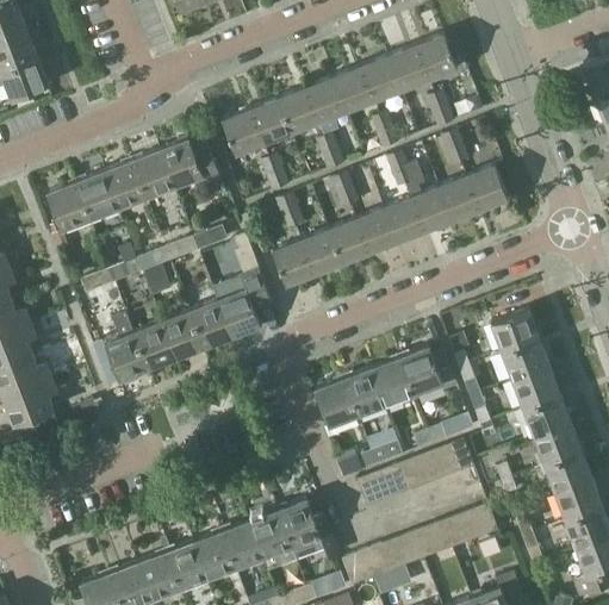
[(174,0),(180,12),(209,1),(207,0),(174,0)]
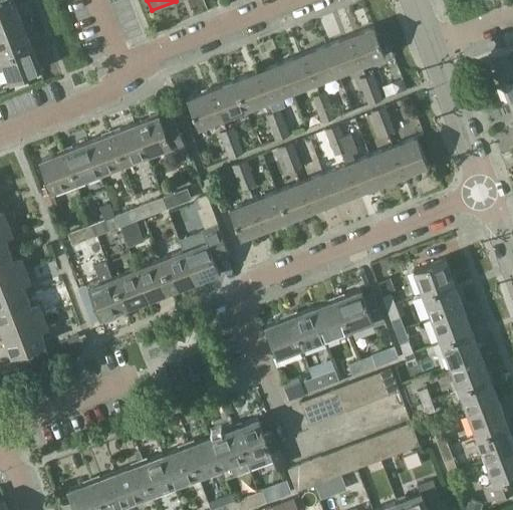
[(0,34),(22,25),(13,2),(0,7),(0,34)]
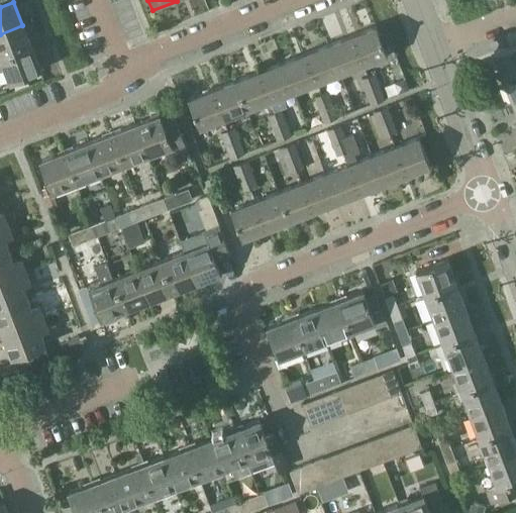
[(0,62),(31,49),(22,25),(0,34),(0,62)]
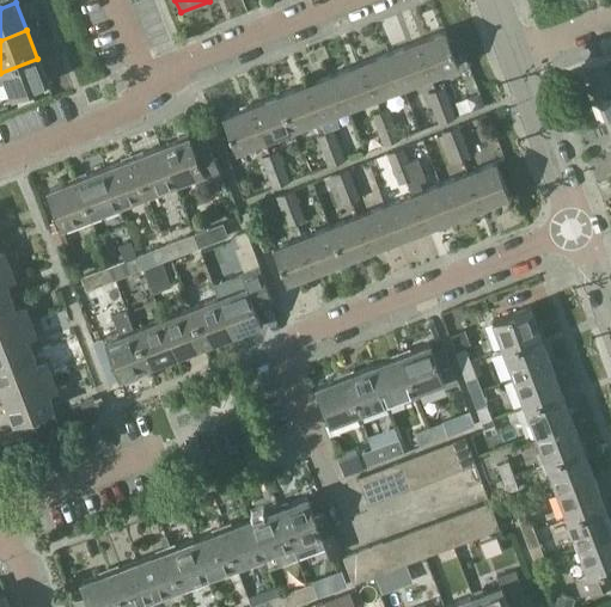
[(417,46),(431,79),(458,68),(445,34),(417,46)]
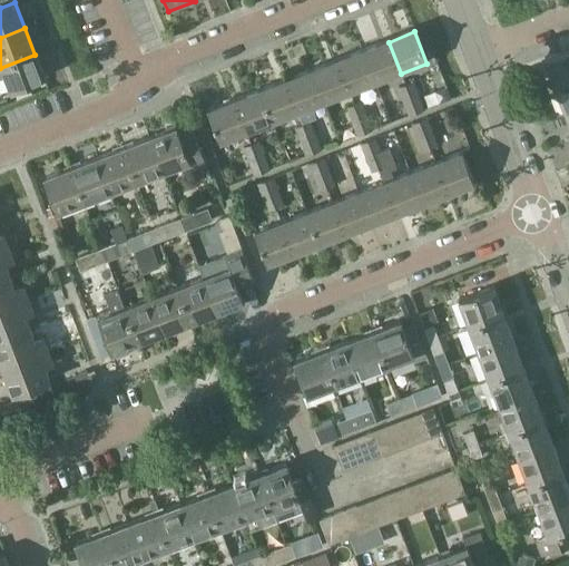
[(374,84),(401,74),(389,42),(363,52),(374,84)]
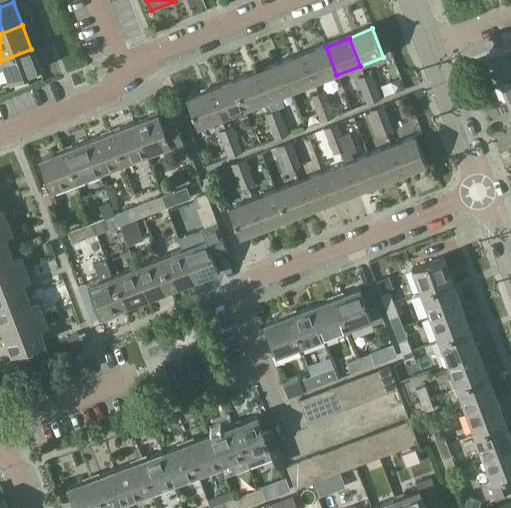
[(510,46),(489,55),(498,78),(510,73),(510,46)]
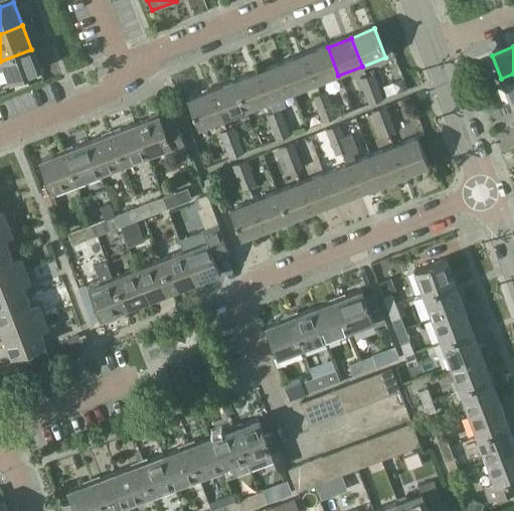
[(315,84),(338,75),(328,47),(304,56),(315,84)]
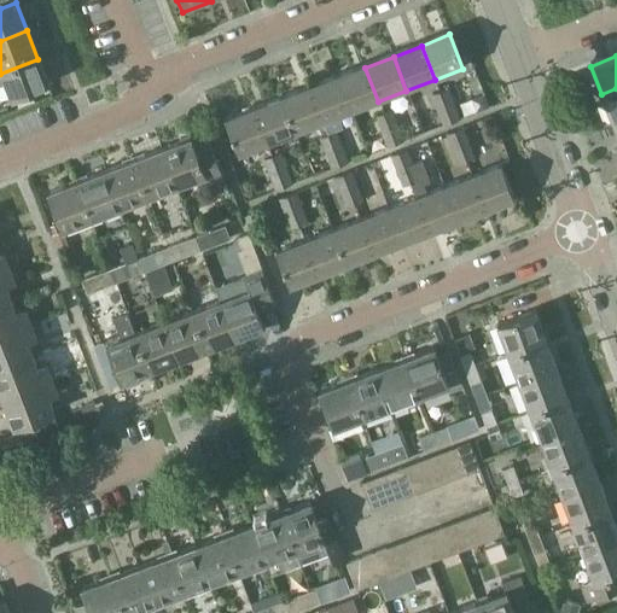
[(38,59),(0,74),(0,89),(6,88),(11,103),(48,88),(38,59)]
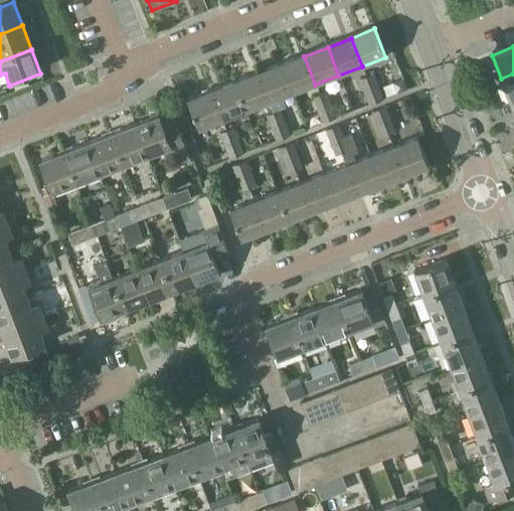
[(291,95),(315,84),(304,56),(280,65),(291,95)]
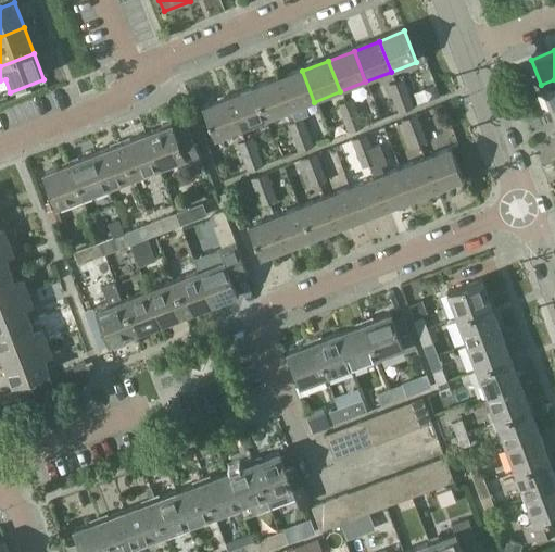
[(290,111),(314,102),(302,71),(278,80),(290,111)]
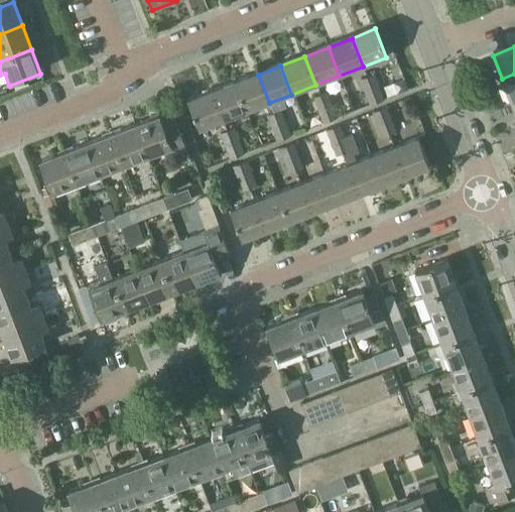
[(514,74),(502,79),(506,90),(502,91),(507,103),(511,102),(514,100),(514,74)]
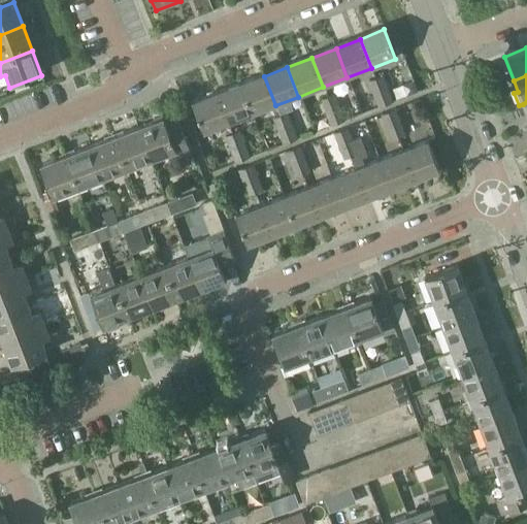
[(252,115),(275,105),(264,76),(240,86),(252,115)]
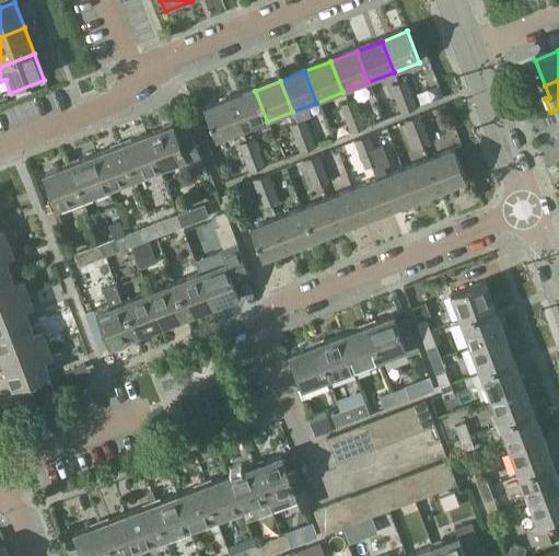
[(396,103),(410,97),(405,83),(391,89),(396,103)]
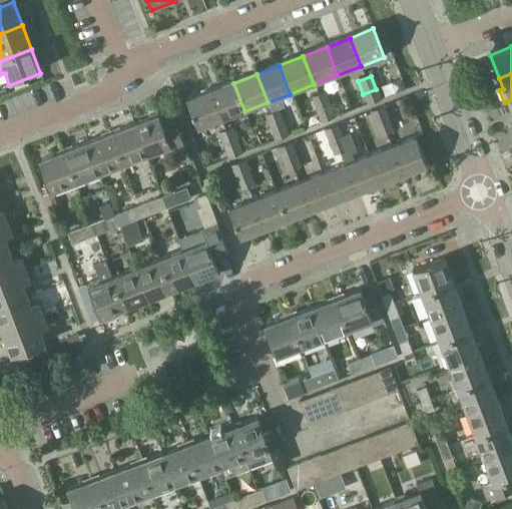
[(219,121),(244,111),(233,83),(208,92),(219,121)]
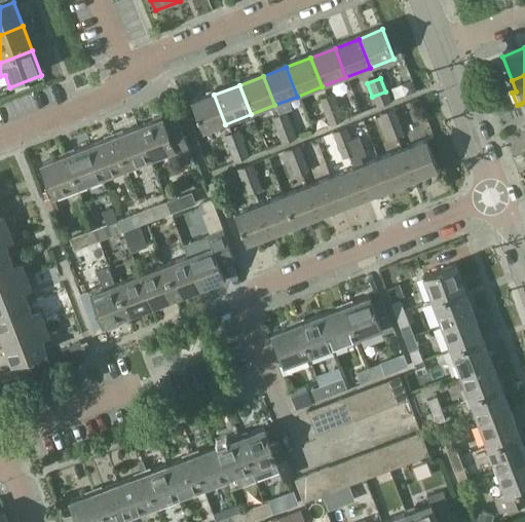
[(385,91),(372,97),(377,110),(390,105),(385,91)]
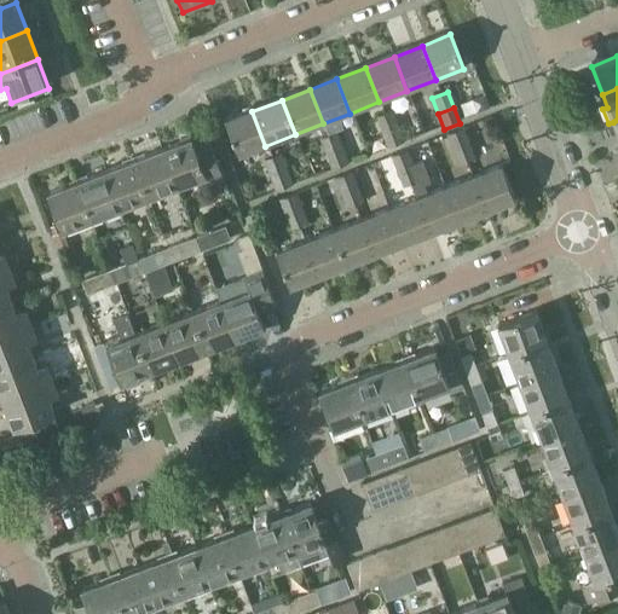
[(237,157),(265,146),(252,111),(224,122),(237,157)]
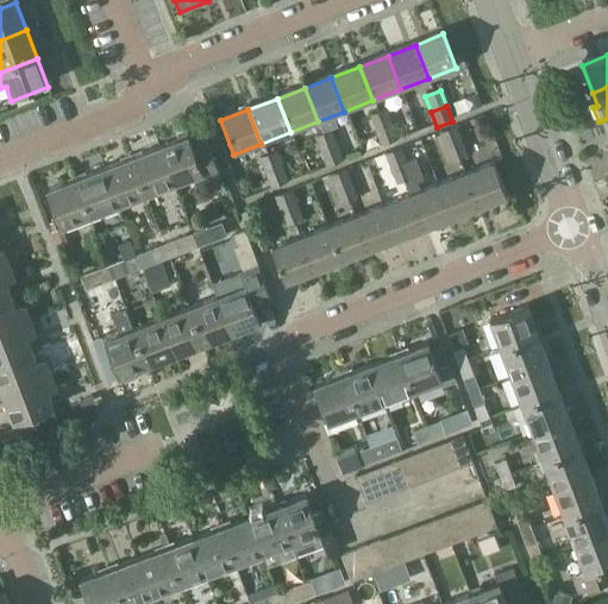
[(369,118),(375,133),(392,127),(386,112),(369,118)]
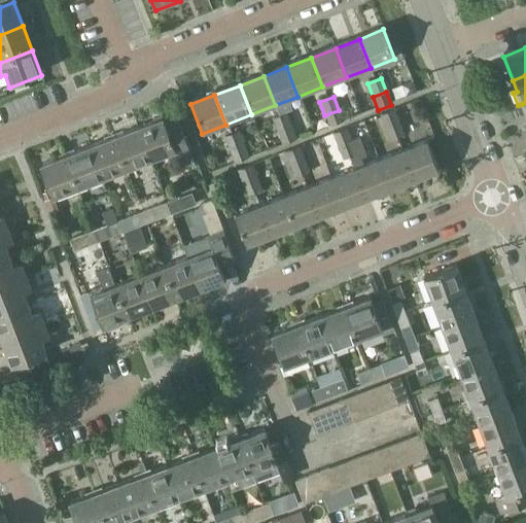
[(329,129),(337,126),(344,123),(339,110),(324,115),(329,129)]
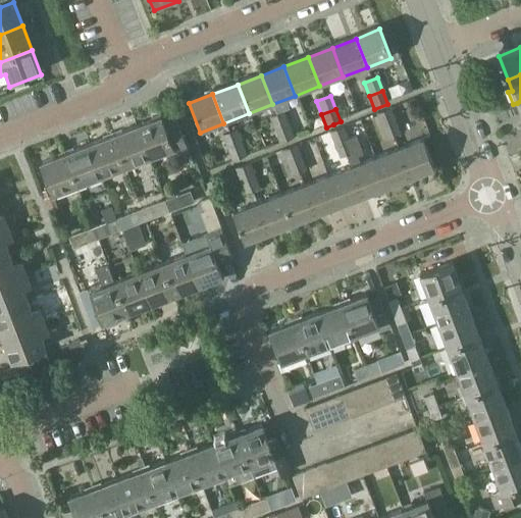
[(382,130),(389,126),(396,124),(391,111),(377,115),(382,130)]
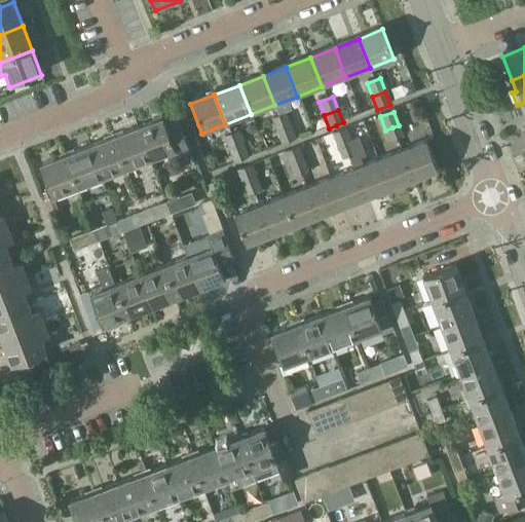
[(275,134),(284,131),(292,127),(287,115),(270,120),(275,134)]
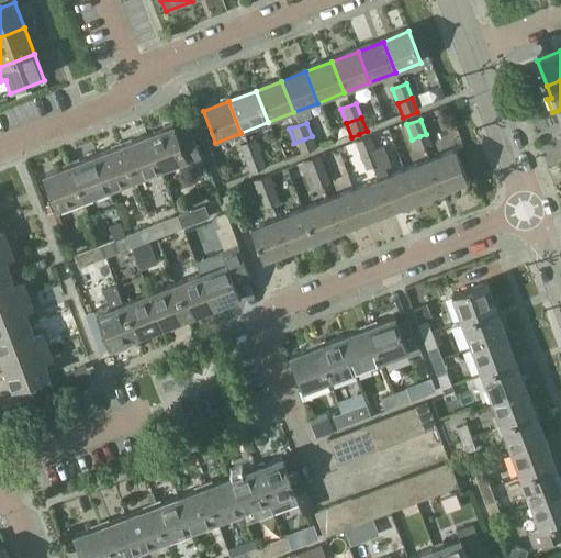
[(147,138),(159,173),(184,163),(189,173),(204,167),(190,131),(176,136),(172,129),(147,138)]
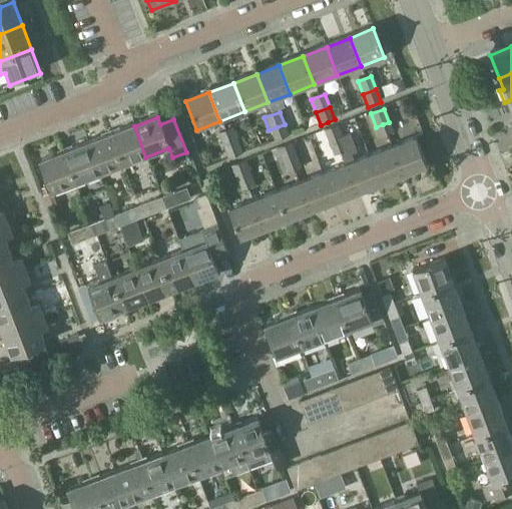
[(380,140),(388,137),(393,135),(389,122),(383,124),(376,127),(380,140)]
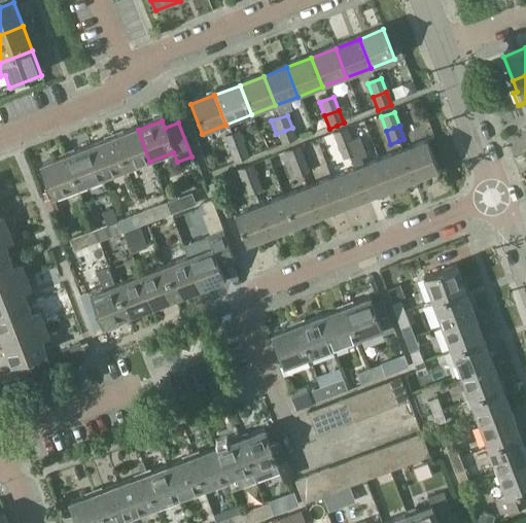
[(281,148),(289,145),(297,142),(292,128),(284,131),(276,134),(281,148)]
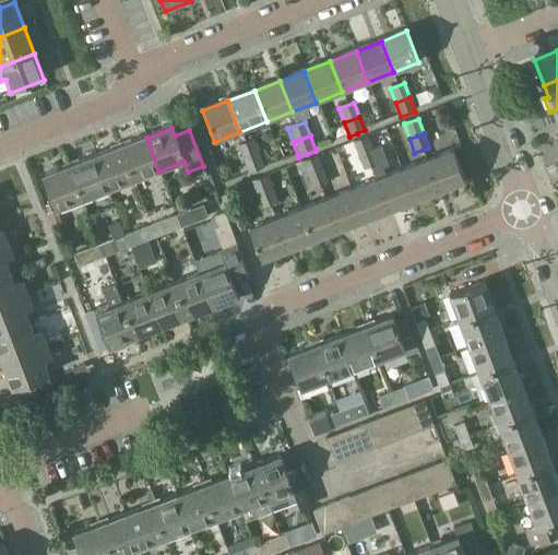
[(133,181),(158,172),(146,138),(120,148),(133,181)]
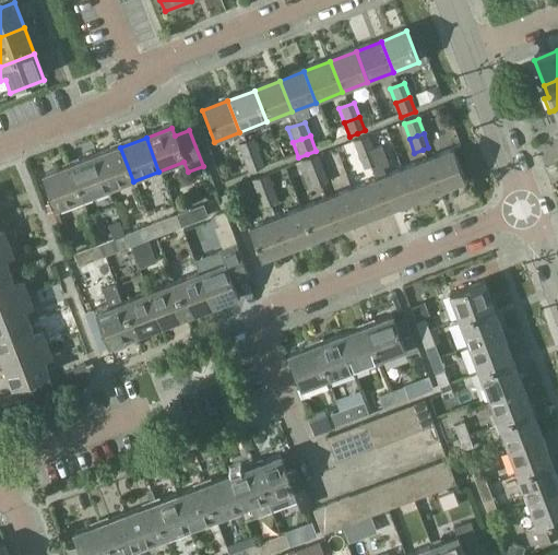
[(358,157),(372,152),(368,139),(354,144),(358,157)]
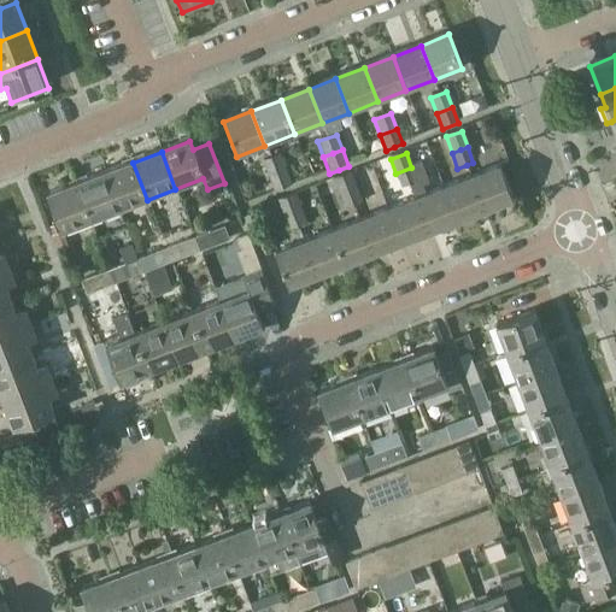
[(270,177),(286,171),(280,156),(264,162),(270,177)]
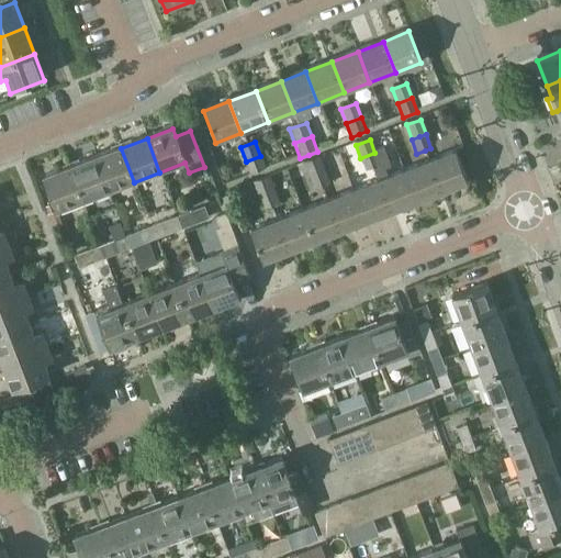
[(108,192),(134,182),(121,148),(94,158),(108,192)]
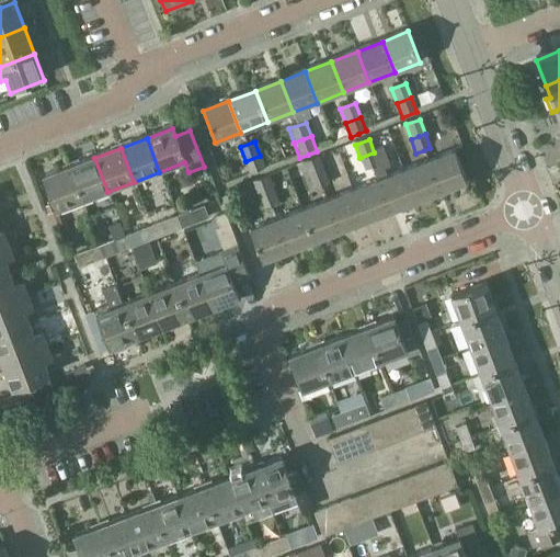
[(374,152),(360,158),(367,178),(390,169),(383,149),(374,152)]
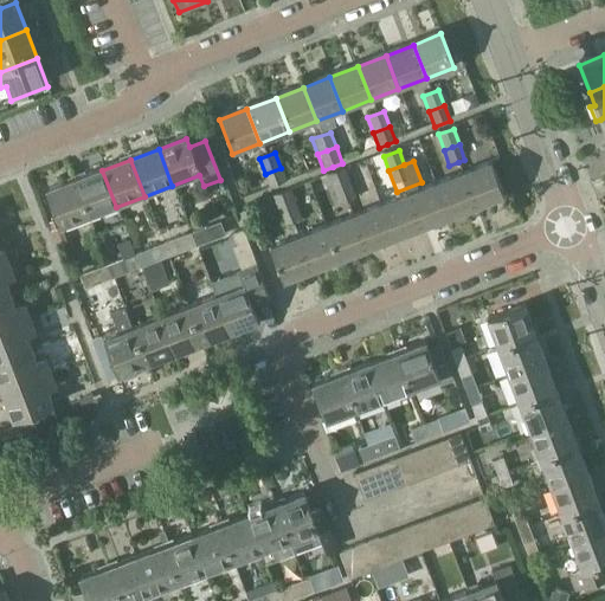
[(463,175),(476,208),(504,198),(491,163),(463,175)]
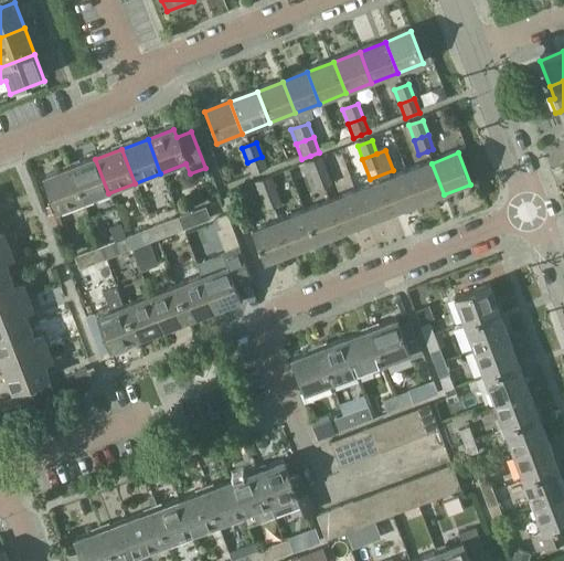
[(262,157),(247,162),(253,177),(267,171),(262,157)]
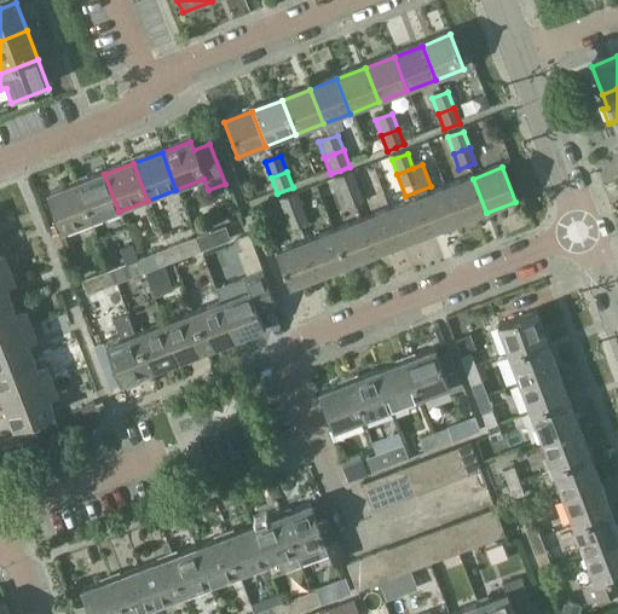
[(75,185),(90,222),(119,212),(104,174),(75,185)]
